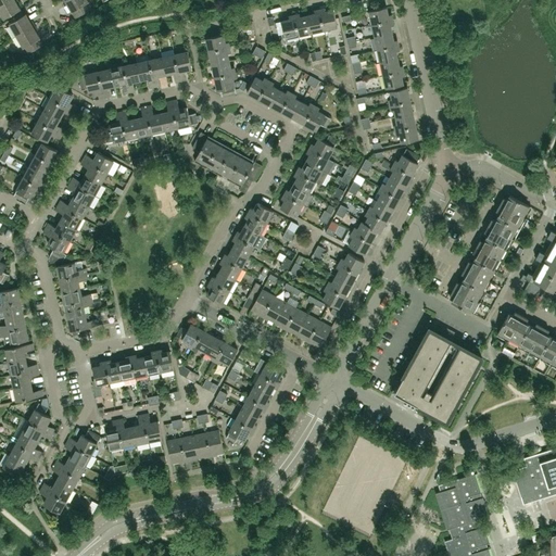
[(8,16),(10,20),(23,12),(15,0),(10,0),(0,5),(0,12),(4,19),(8,16)]
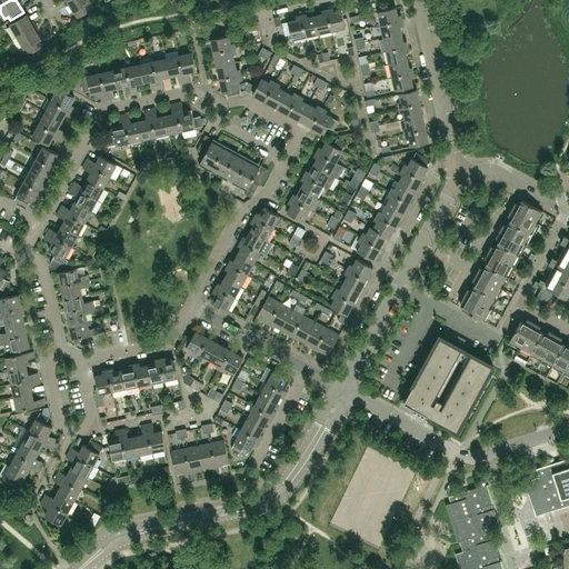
[(93,7),(91,2),(89,0),(66,0),(73,12),(77,18),(78,19),(95,9),(93,7)]
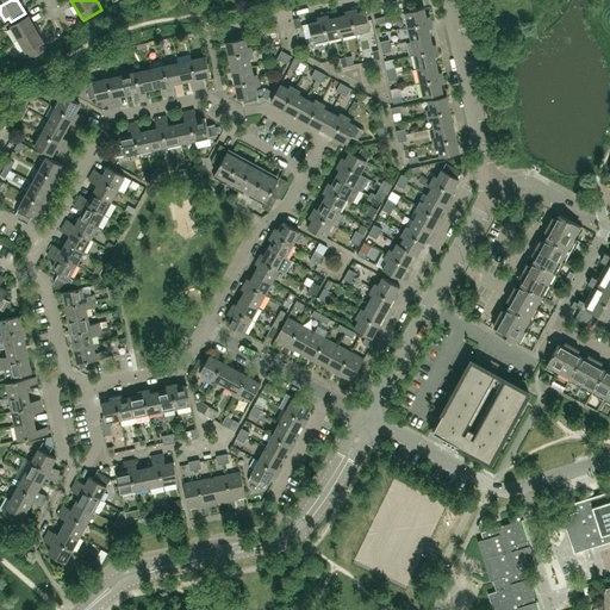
[(430,22),(429,16),(425,17),(424,7),(405,12),(408,26),(430,22)]
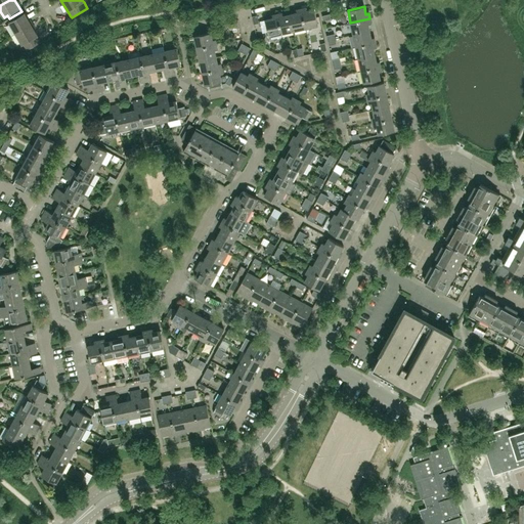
[(318,26),(316,16),(314,9),(307,11),(307,7),(301,8),(306,28),(318,26)]
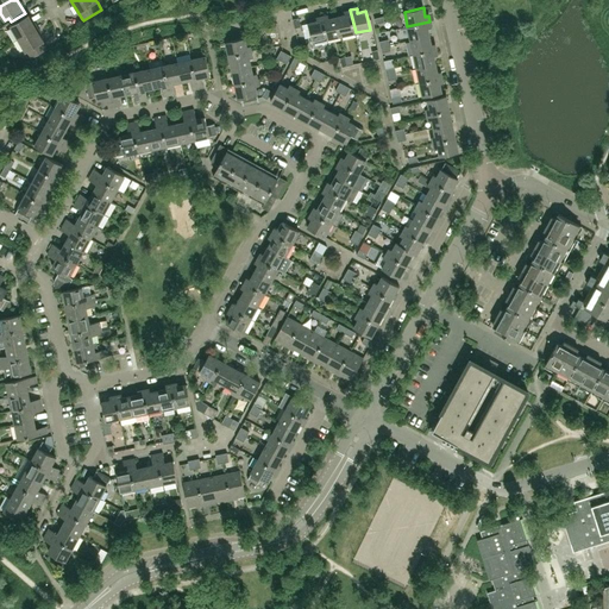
[(356,32),(350,10),(344,12),(345,16),(337,17),(341,36),(356,32)]
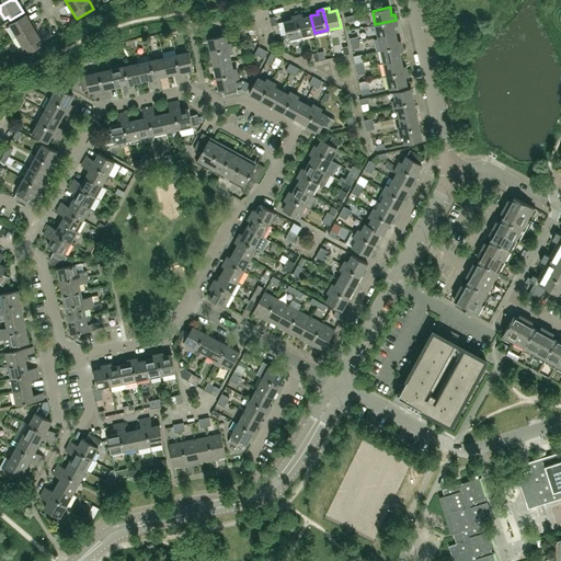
[(16,36),(34,26),(26,14),(24,15),(23,12),(10,20),(11,23),(9,24),(16,36)]
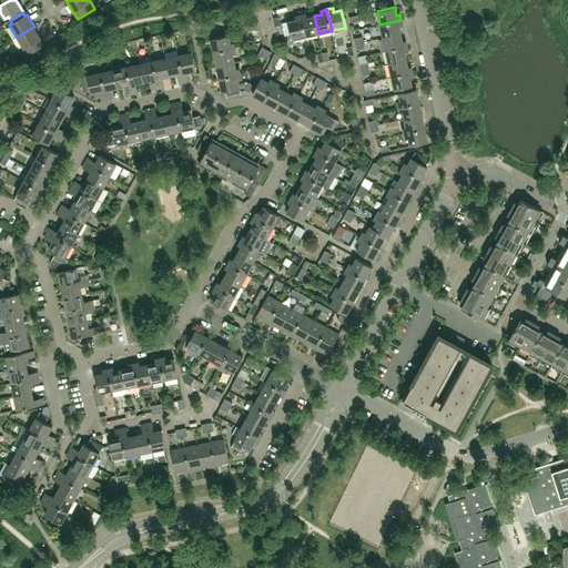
[(318,33),(314,16),(307,17),(306,13),(301,14),(305,36),(318,33)]
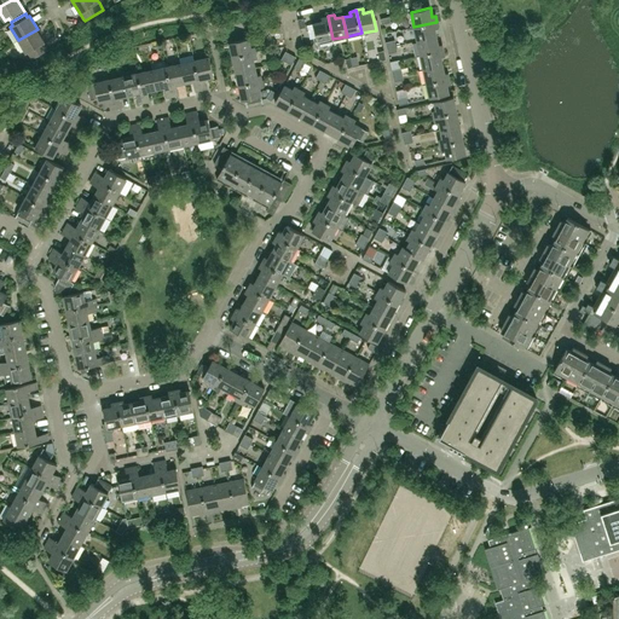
[(333,39),(328,16),(322,18),(323,22),(313,23),(318,42),(333,39)]
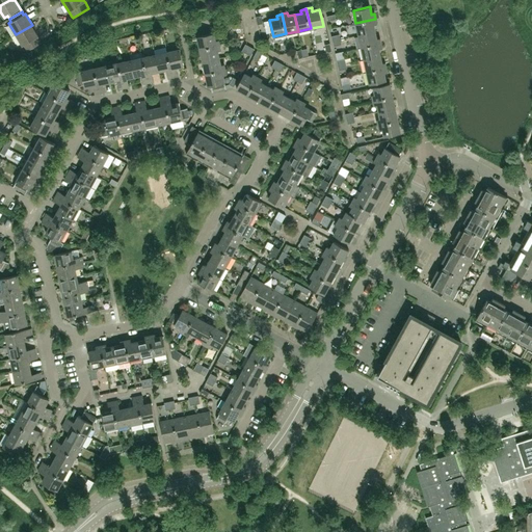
[(375,31),(373,24),(376,24),(375,19),(355,23),(358,34),(375,31)]
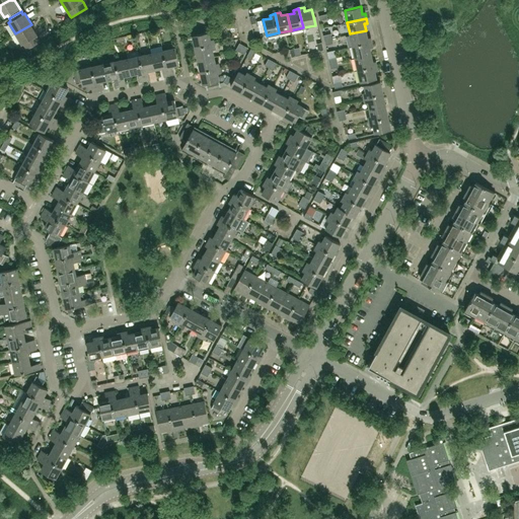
[(40,41),(38,35),(31,24),(15,33),(22,45),(23,44),(25,48),(26,50),(41,42),(40,41)]
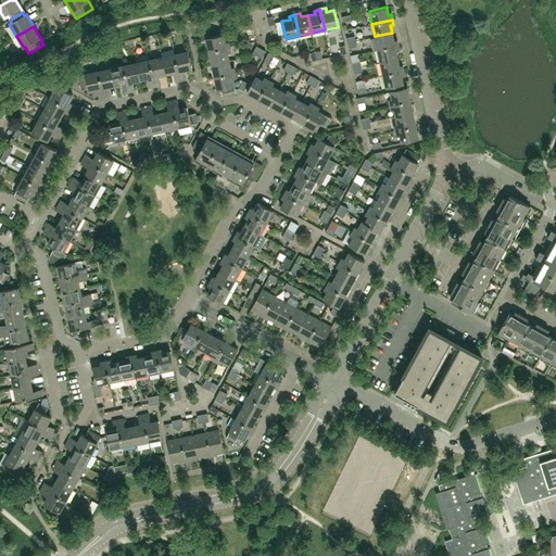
[(397,45),(396,39),(393,40),(392,33),(375,36),(378,49),(397,45)]
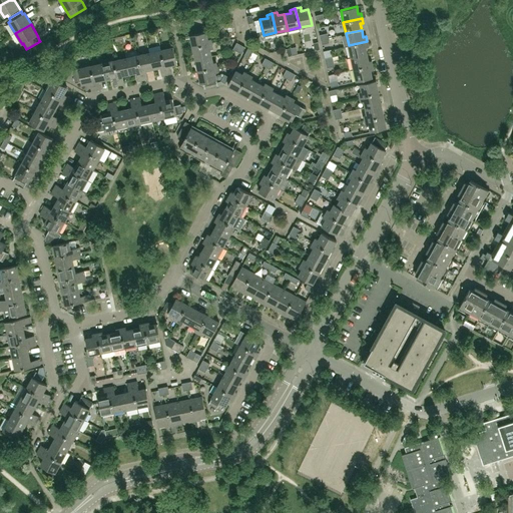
[(211,43),(210,38),(207,39),(206,32),(190,35),(193,47),(211,43)]
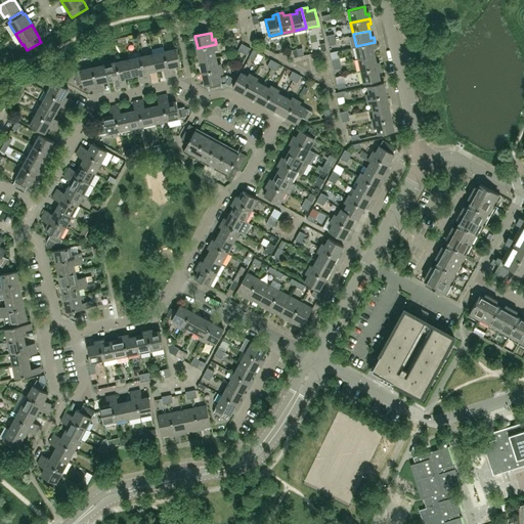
[(375,55),(374,49),(373,48),(376,47),(375,42),(356,46),(358,58),(375,55)]
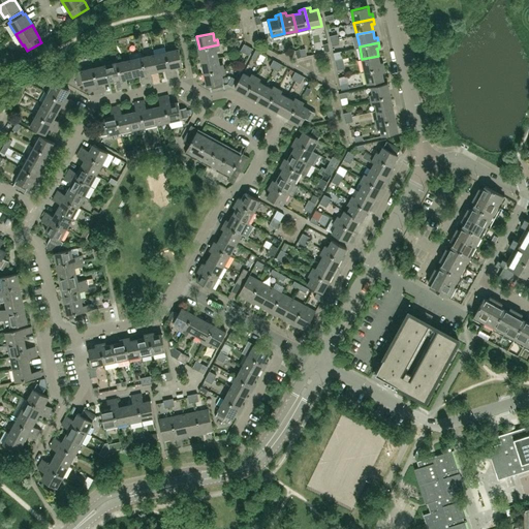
[(249,47),(246,44),(244,43),(240,50),(245,53),(249,47)]
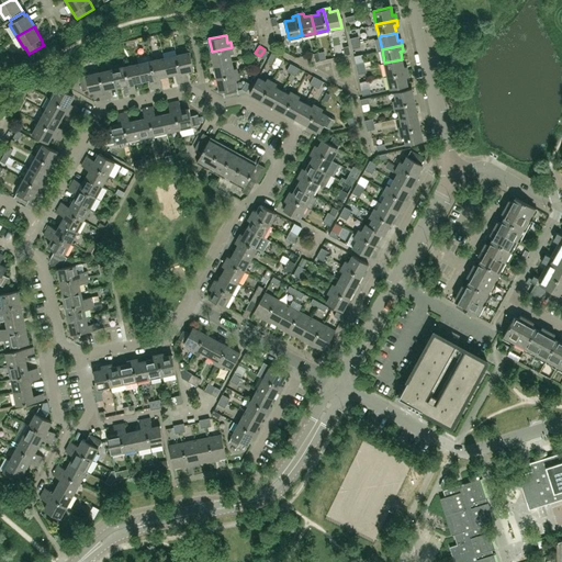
[(232,60),(231,54),(233,53),(232,47),(212,52),(214,65),(232,60)]
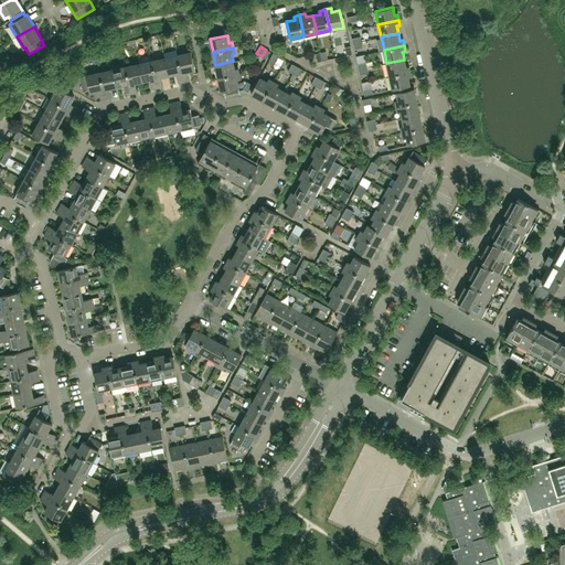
[(266,60),(269,53),(270,52),(266,50),(262,56),(266,60)]
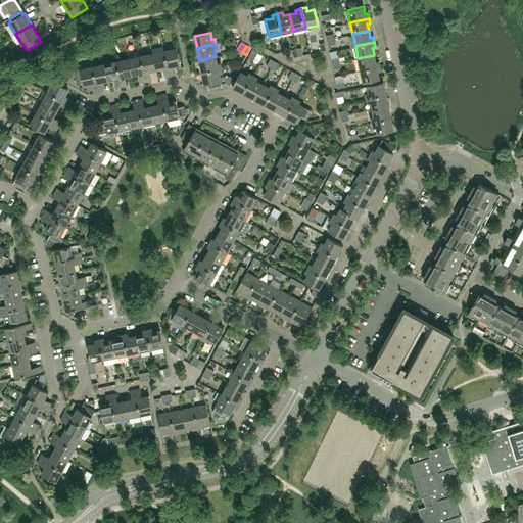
[(181,64),(177,49),(177,48),(164,51),(170,77),(175,76),(173,66),(181,64)]
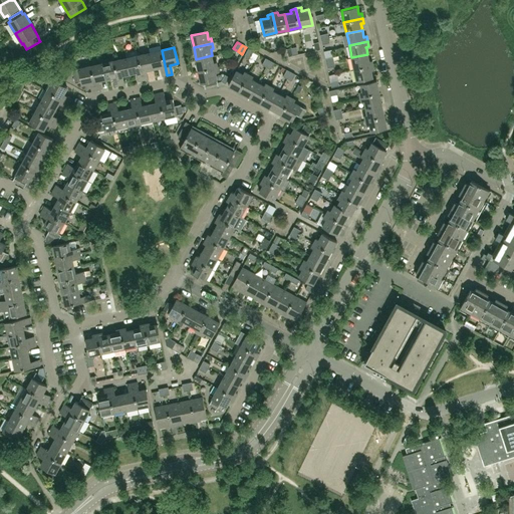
[(167,75),(162,50),(150,53),(154,69),(160,67),(162,76),(167,75)]
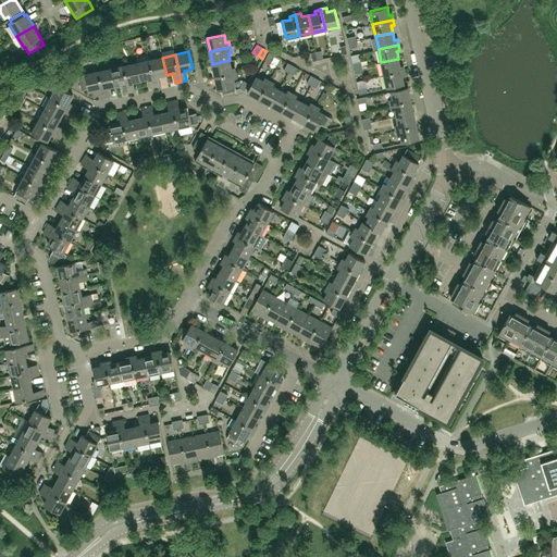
[(166,75),(162,58),(149,60),(156,87),(161,86),(159,76),(166,75)]
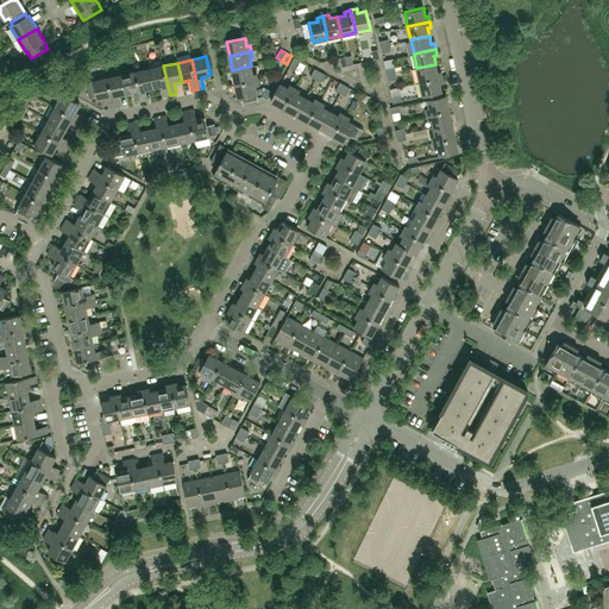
[(443,77),(440,70),(437,71),(435,64),(416,68),(420,82),(443,77)]
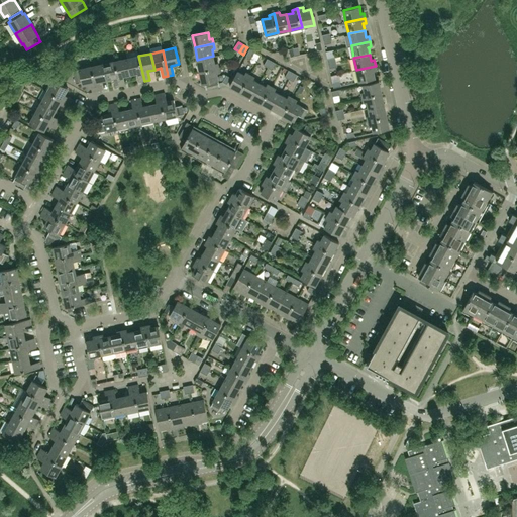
[(144,81),(138,56),(127,59),(130,75),(137,73),(139,82),(144,81)]
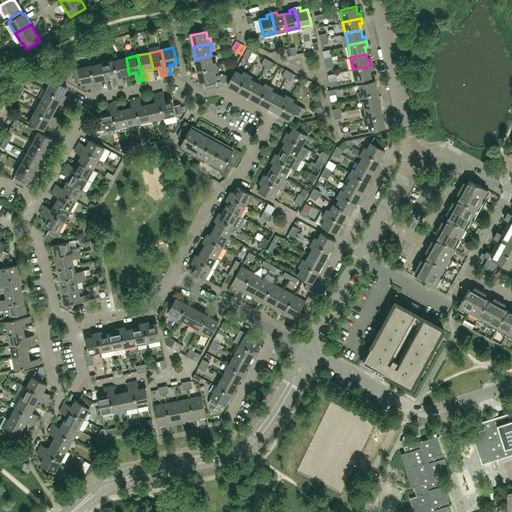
[(217,67),(215,62),(212,62),(211,55),(195,59),(198,71),(217,67)]
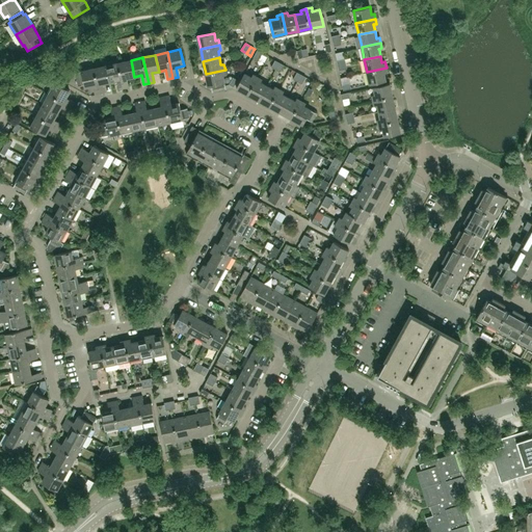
[(134,77),(131,60),(118,62),(124,88),(129,87),(128,78),(134,77)]
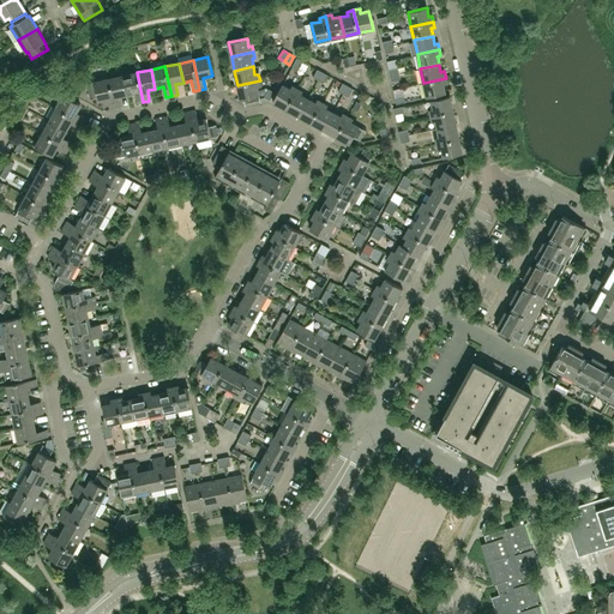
[(143,102),(137,72),(122,76),(127,95),(136,94),(138,103),(143,102)]
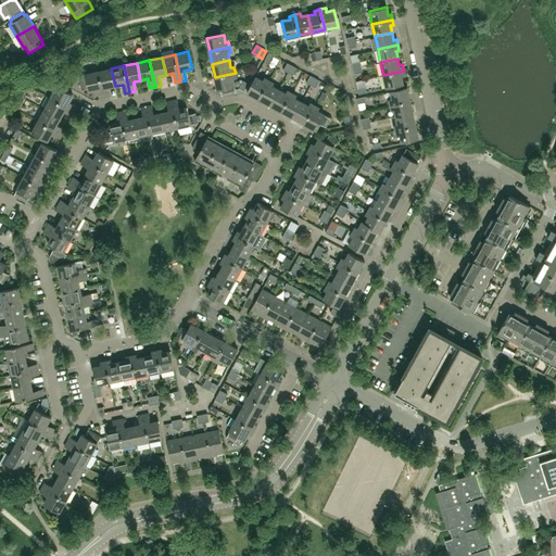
[(115,86),(111,68),(99,72),(104,98),(110,97),(108,88),(115,86)]
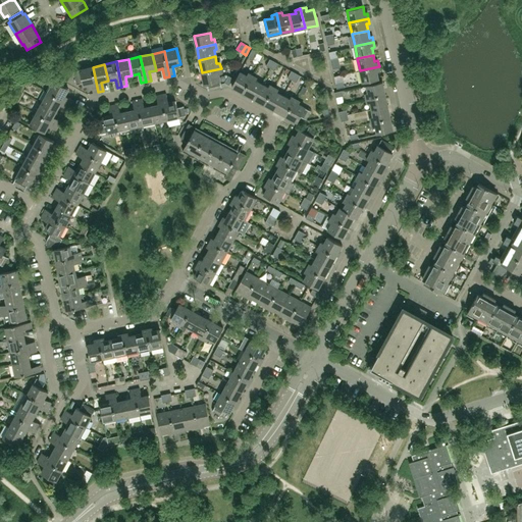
[(378,80),(377,71),(380,71),(379,66),(360,70),(362,83),(378,80)]
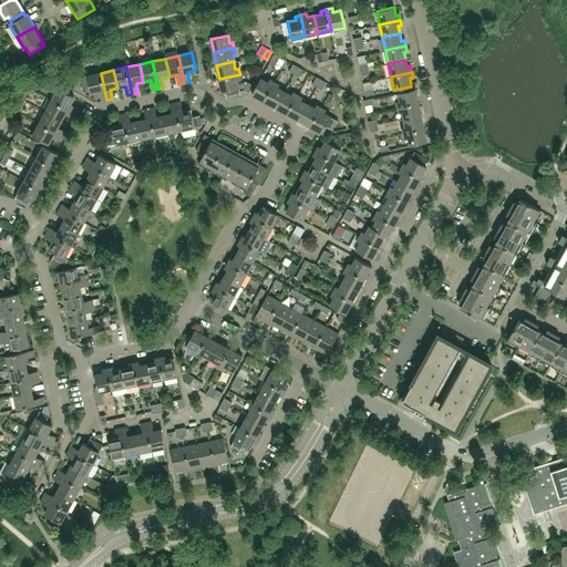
[(106,100),(101,73),(80,78),(83,92),(90,91),(91,93),(99,92),(101,101),(106,100)]
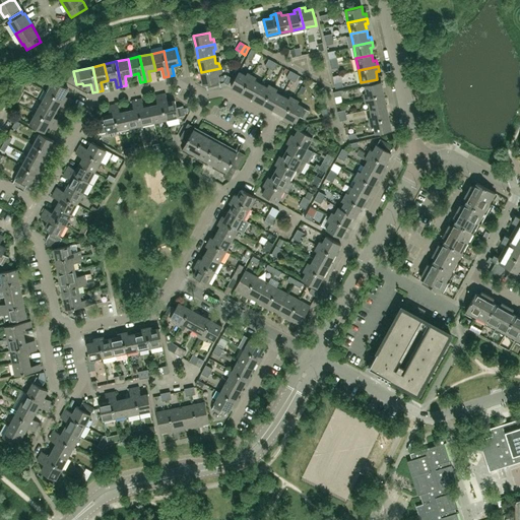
[(221,87),(218,73),(221,72),(220,68),(201,72),(204,84),(206,83),(208,90),(221,87)]
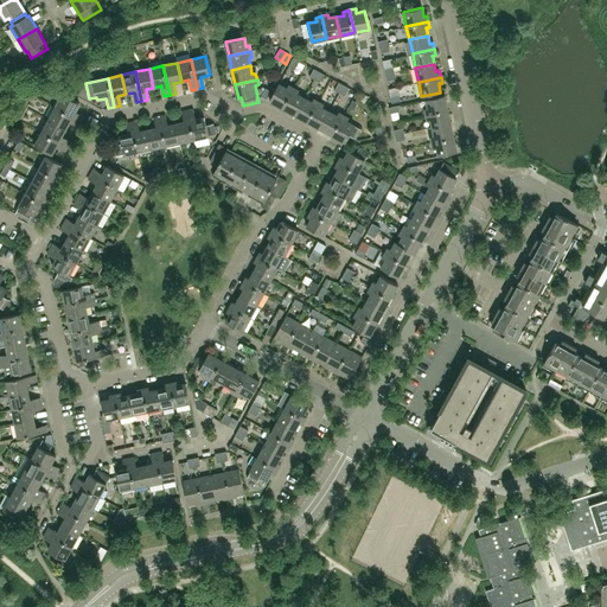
[(282,108),(293,88),(288,84),(286,88),(279,83),(269,101),(282,108)]
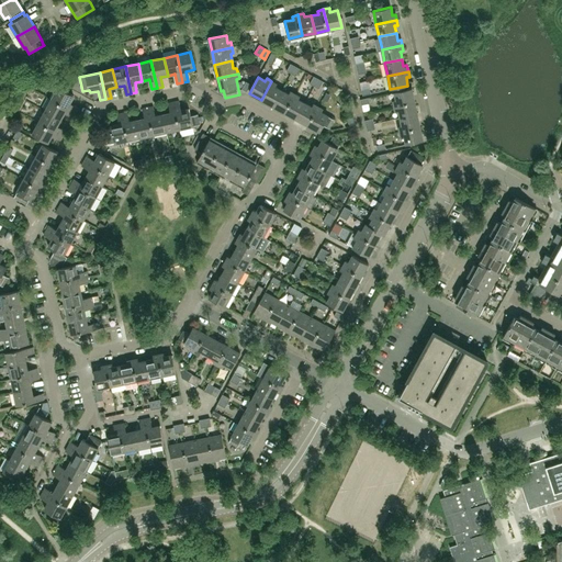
[(247,91),(251,85),(246,81),(242,89),(247,91)]
